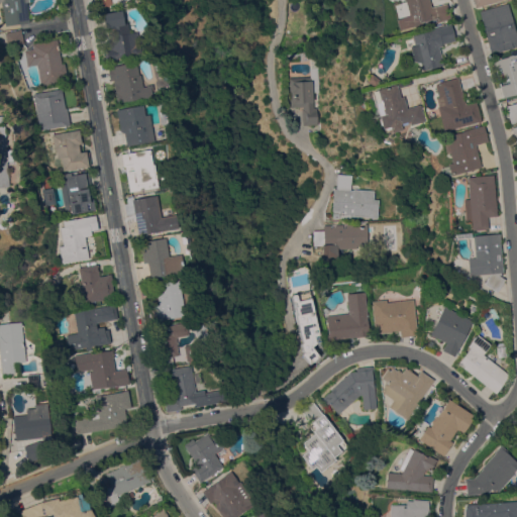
[(26,0),(27,1),(26,1),(29,22),(5,25),(2,2),(0,2),(0,0),(26,0)]
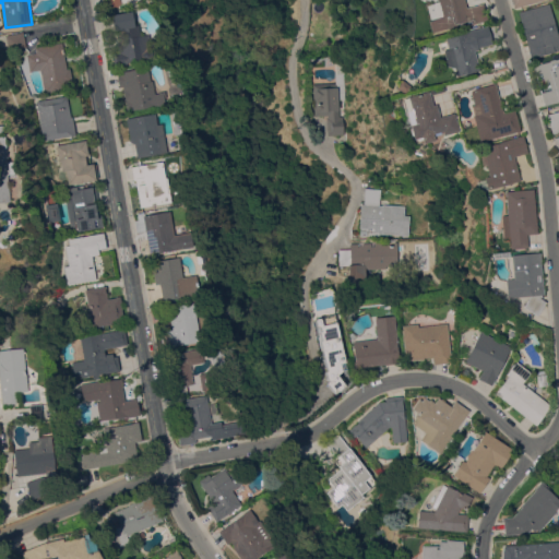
[(463,0),(466,10),(465,11),(465,13),(467,13),(466,8),(483,3),(487,20),(471,24),(471,22),(431,33),(428,21),(443,16),(438,0),(463,0)]
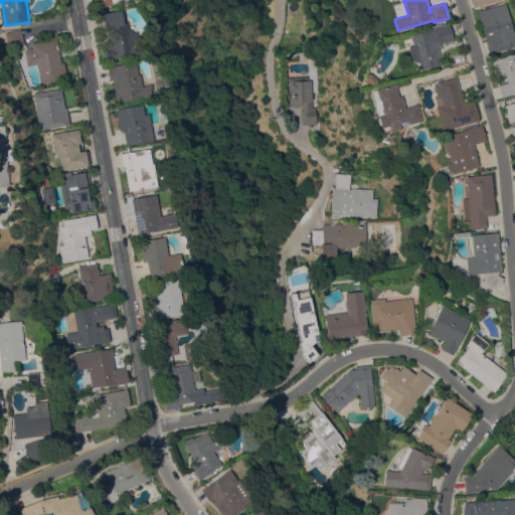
[(514,33),(514,45),(489,53),(478,11),(507,3),(514,33)]
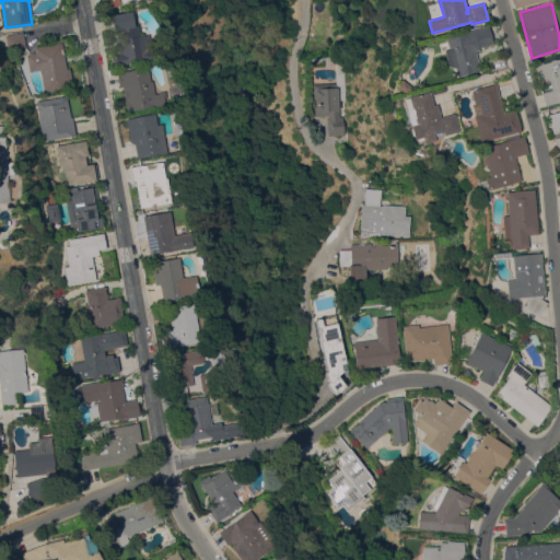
[(153,59),(144,61),(143,59),(126,62),(127,63),(115,66),(113,54),(118,53),(116,39),(118,38),(116,30),(115,30),(113,13),(131,11),(133,24),(138,24),(140,35),(149,34),(153,59)]
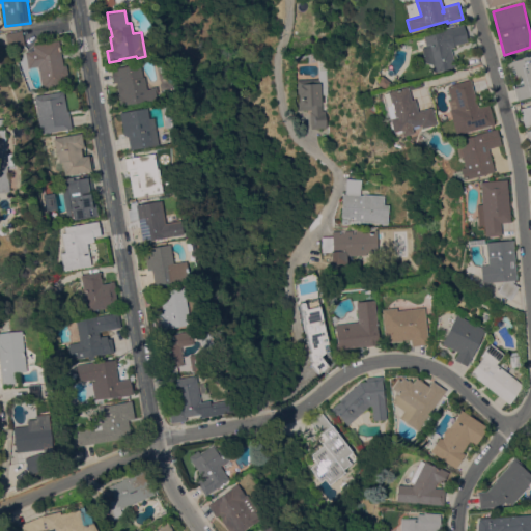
[(468,42),(453,45),(454,47),(450,48),(455,66),(434,72),(431,64),(425,62),(421,48),(425,46),(422,36),(440,32),(439,30),(463,24),(468,42)]
